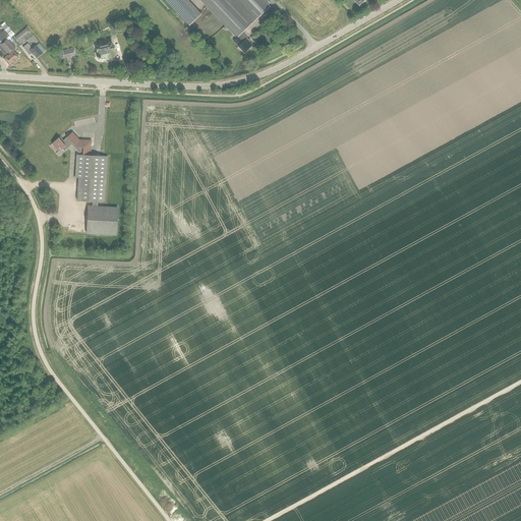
[(201,14),(187,0),(165,0),(189,26),(201,14)]
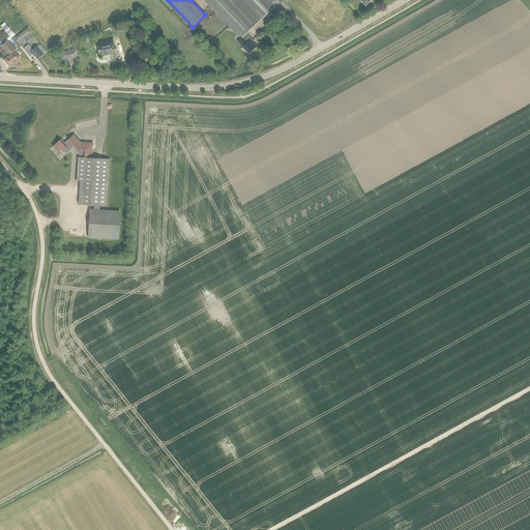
[(237,41),(248,54),(257,46),(252,40),(253,40),(246,33),(260,21),(239,0),(203,0),(240,38),(237,41)]
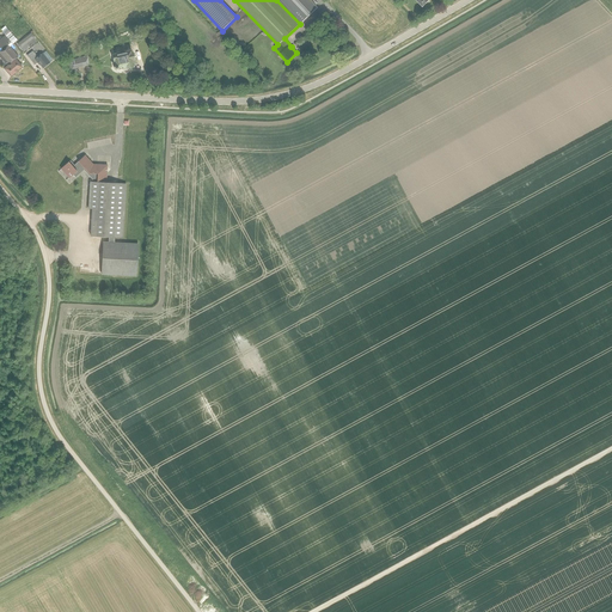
[(310,0),(279,0),(303,24),(318,7),(310,0)]
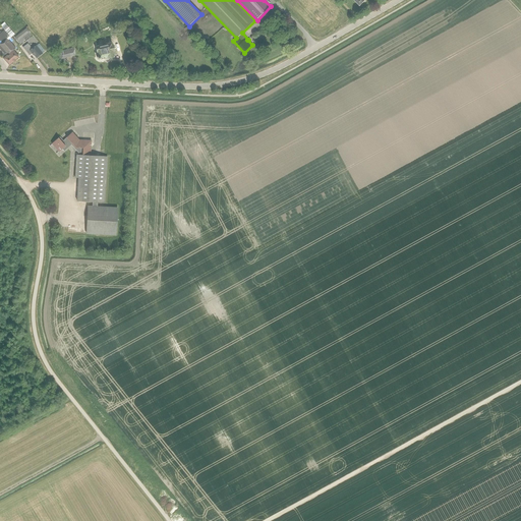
[(4,22),(1,25),(5,31),(10,37),(11,38),(15,35),(4,22)]
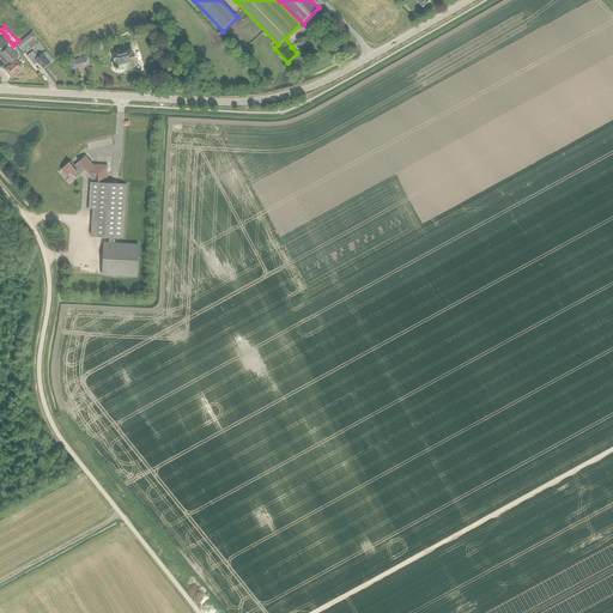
[(25,38),(17,44),(20,49),(29,43),(35,38),(31,34),(25,38)]
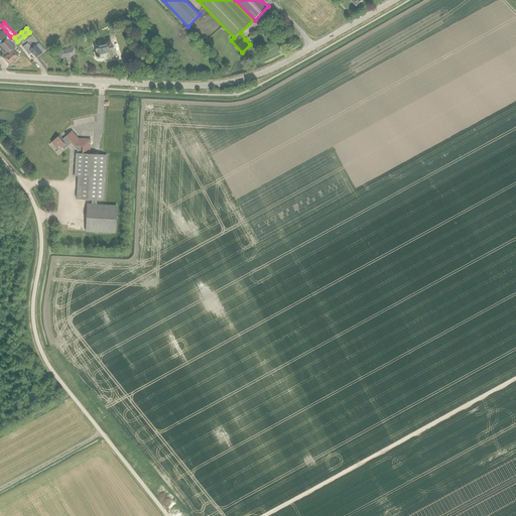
[(2,55),(4,57),(3,58),(9,66),(19,56),(13,49),(14,48),(7,39),(10,36),(5,30),(0,33),(0,48),(4,53),(2,55)]
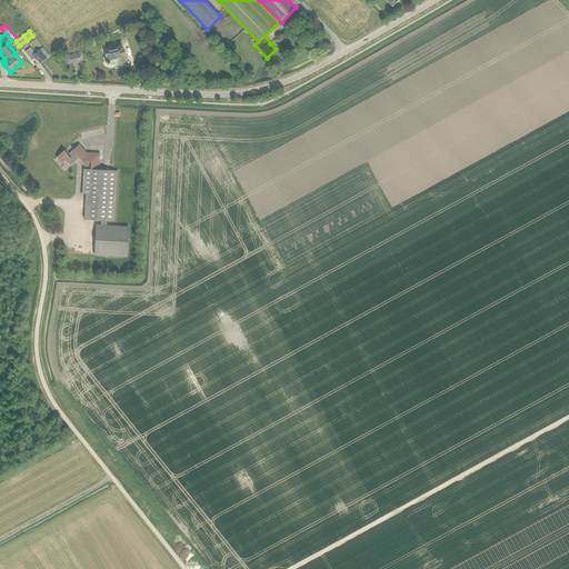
[(122,49),(121,47),(120,41),(107,45),(108,50),(105,50),(107,62),(106,63),(109,65),(110,63),(117,61),(118,63),(125,62),(125,61),(127,60),(126,55),(125,55),(123,49),(122,49)]
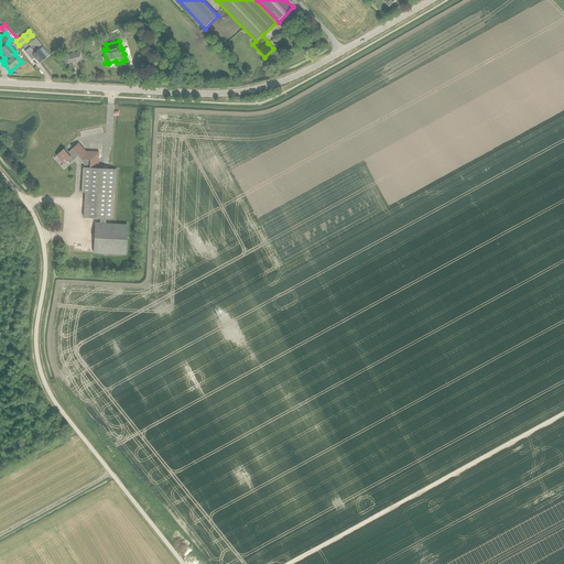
[(32,61),(35,57),(40,63),(46,58),(40,50),(35,53),(31,47),(25,52),(32,61)]
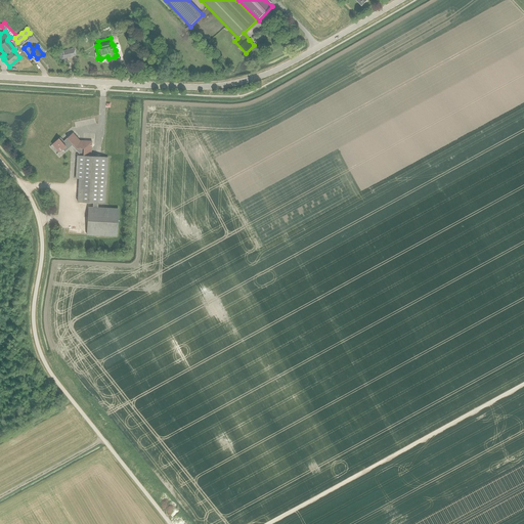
[(78,203),(82,203),(93,204),(93,208),(88,208),(87,235),(117,236),(119,210),(98,208),(98,204),(105,204),(107,158),(91,157),(92,141),(80,141),(73,133),(64,141),(61,138),(59,139),(58,139),(52,145),(59,153),(62,149),(64,151),(72,145),(79,154),(79,157),(77,157),(76,179),(79,179),(78,203)]
